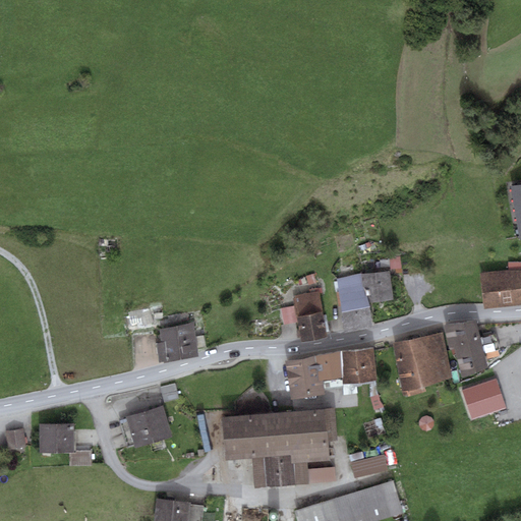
[(520,184),(512,186),(520,238),(520,184)]
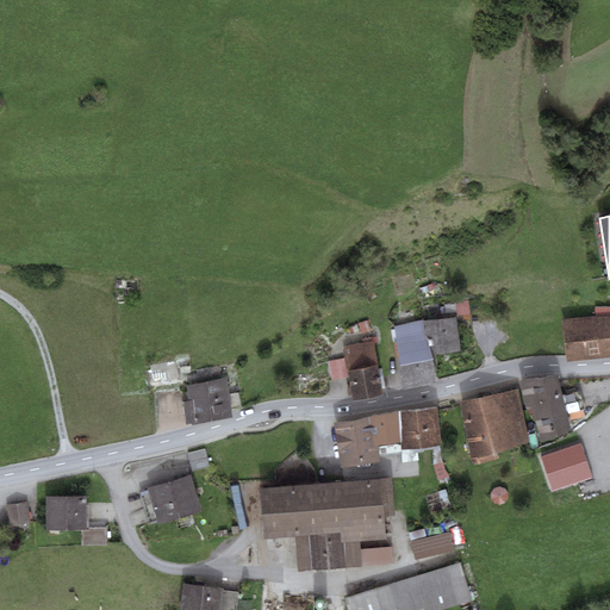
[(484,303),(470,304),(471,315),(484,313),(484,303)]
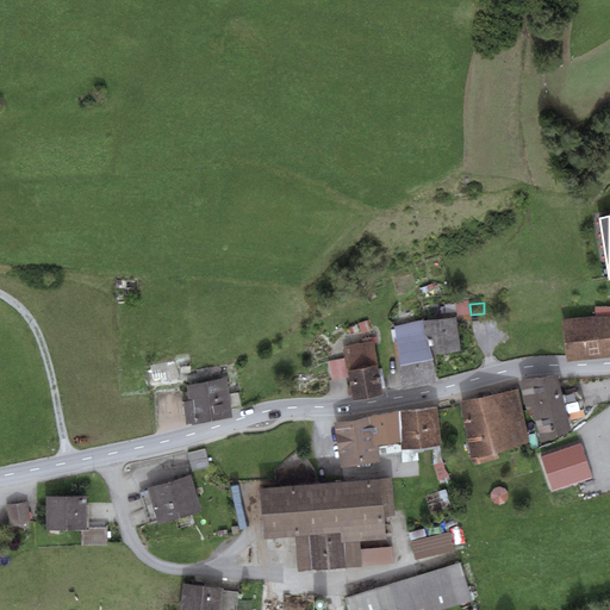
[(470,304),(449,304),(449,312),(458,312),(458,315),(471,315),(470,304)]
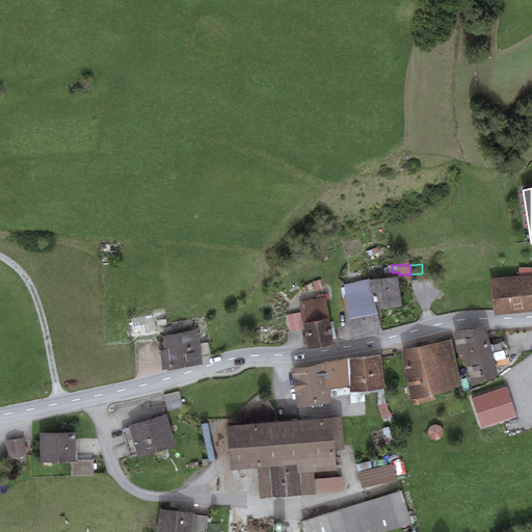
[(519,276),(491,278),(496,314),(531,310),(531,267),(520,268),(519,276)]
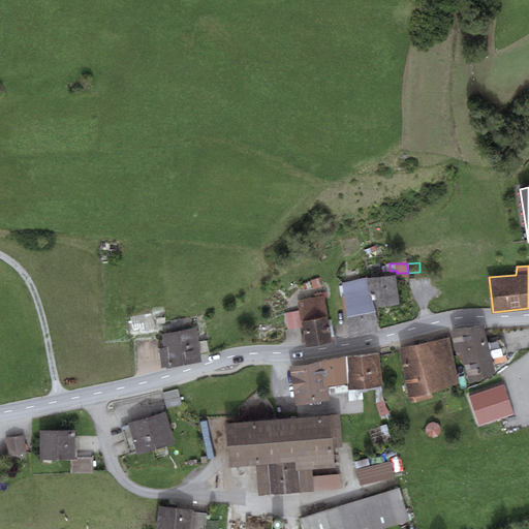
[(366,278),(375,308),(400,304),(396,275),(382,277),(366,278)]
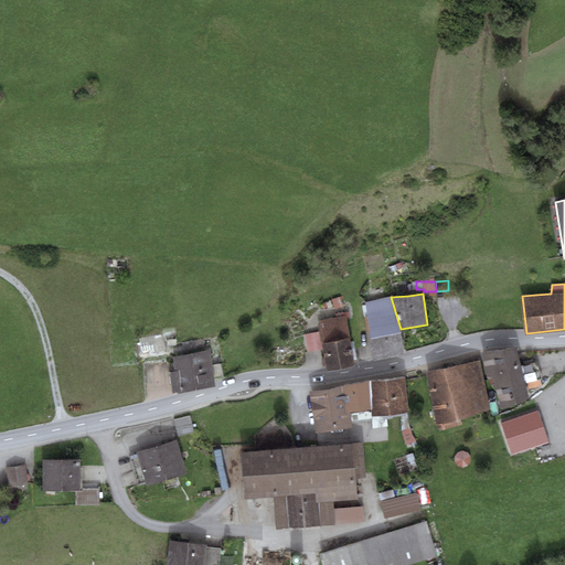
[(341,297),(332,299),(336,309),(343,306),(341,297)]
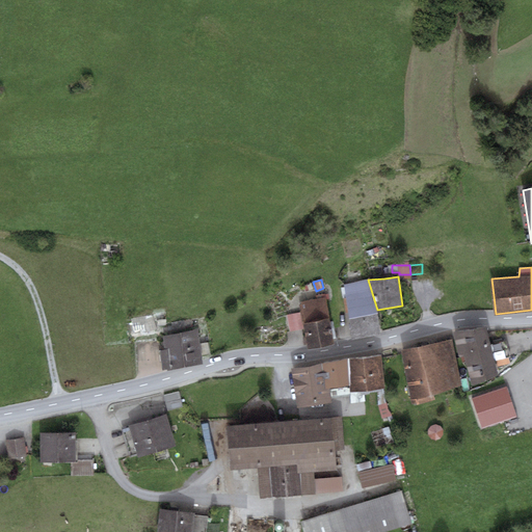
[(377,310),(368,280),(344,285),(349,318),(351,338),(379,333),(378,313),(377,310)]
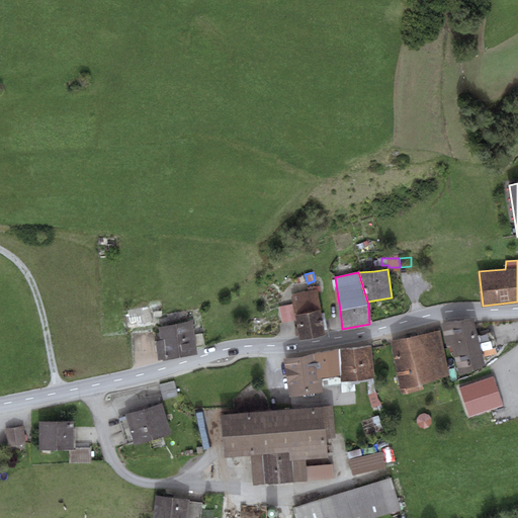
[(321,291),(320,285),(307,287),(308,291),(293,294),(296,315),(295,316),(296,321),(299,340),(325,336),(318,292),(321,291)]
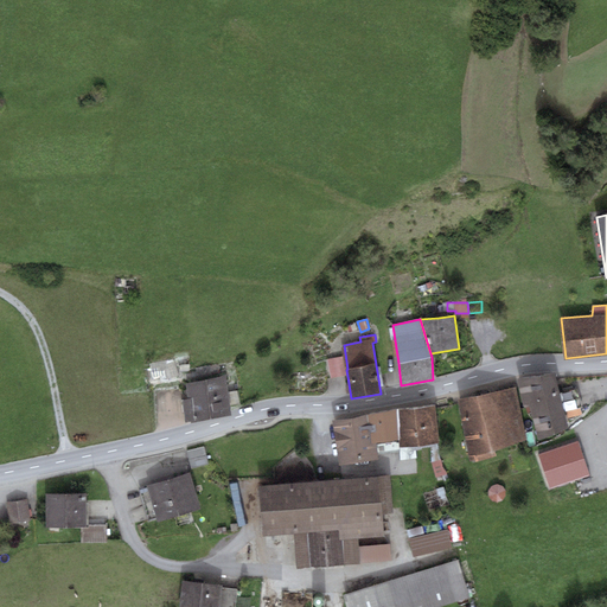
[(342,357),(327,359),(331,378),(347,376),(346,370),(344,370),(342,357)]
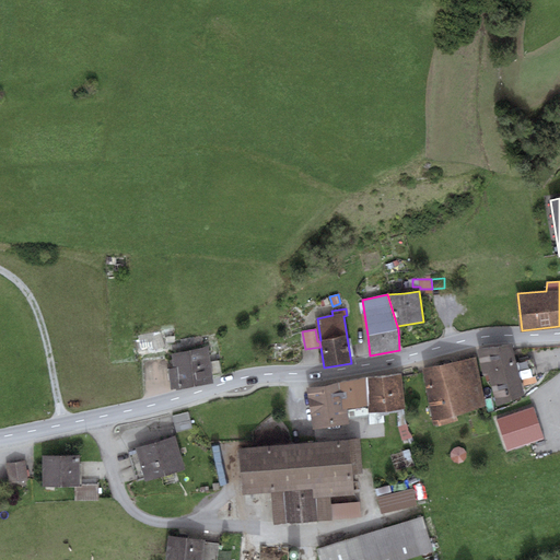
[(161,331),(138,336),(140,348),(148,348),(149,352),(158,351),(158,349),(165,347),(161,331)]
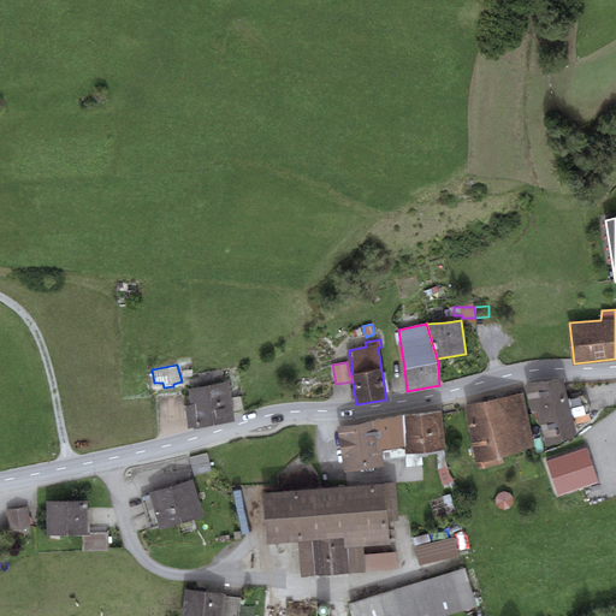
[(563,378),(526,385),(531,413),(537,410),(569,408),(588,404),(586,395),(567,398),(563,378)]
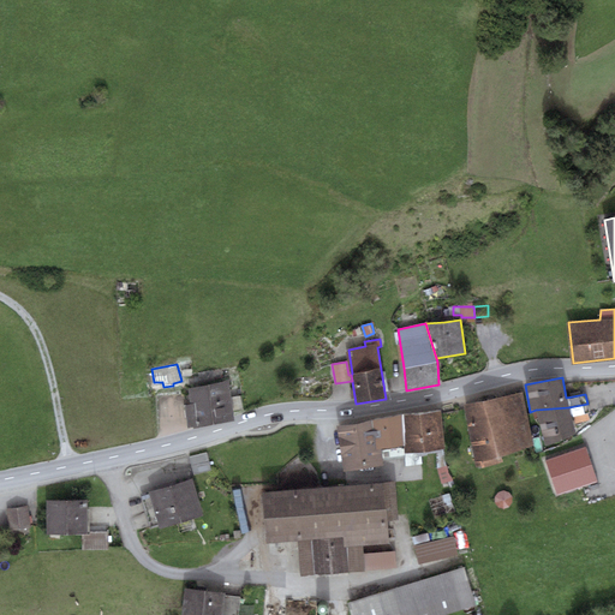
[(189,388),(190,404),(232,398),(228,380),(189,388)]
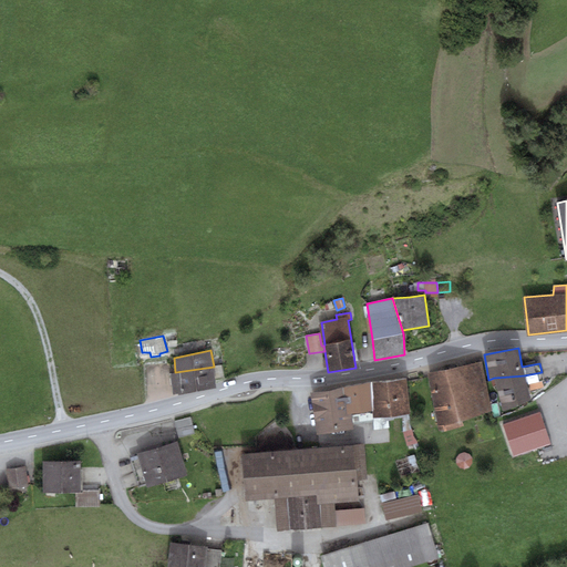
[(480,362),(426,373),(436,422),(437,425),(441,433),(463,426),(462,421),(492,413),(480,362)]
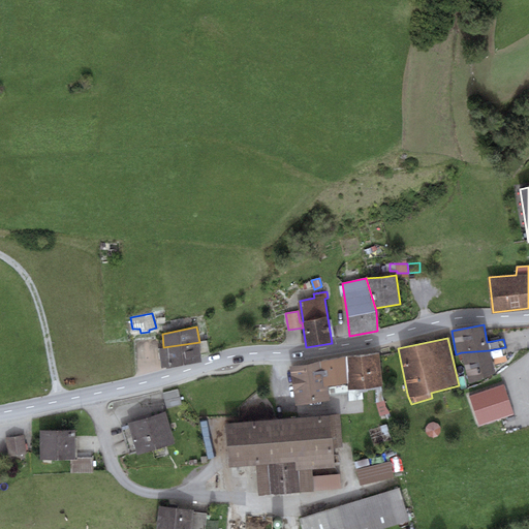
[(199,342),(163,347),(159,348),(162,368),(166,367),(167,369),(201,362),(199,342)]
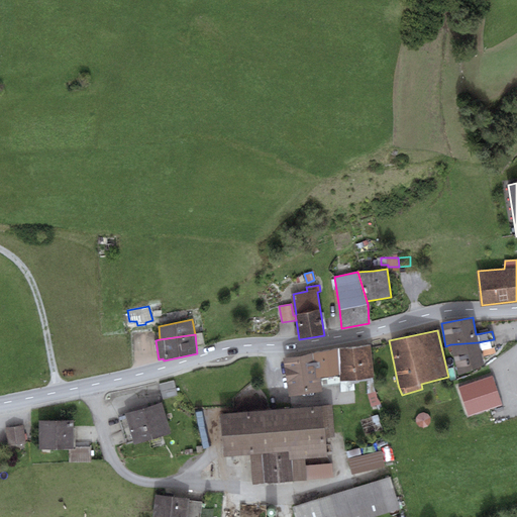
[(478,342),(450,344),(458,375),(484,364),(480,349),(496,346),(494,339),(478,342)]
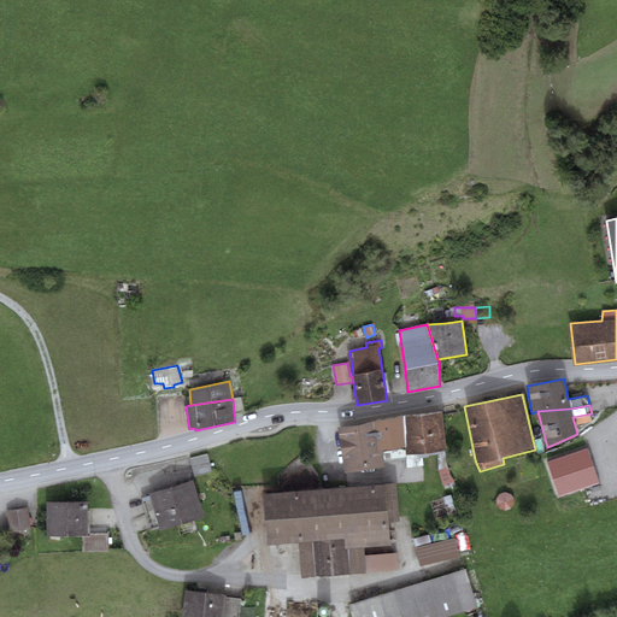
[(405,417),(407,456),(423,453),(438,452),(445,451),(446,451),(442,411),(405,417)]
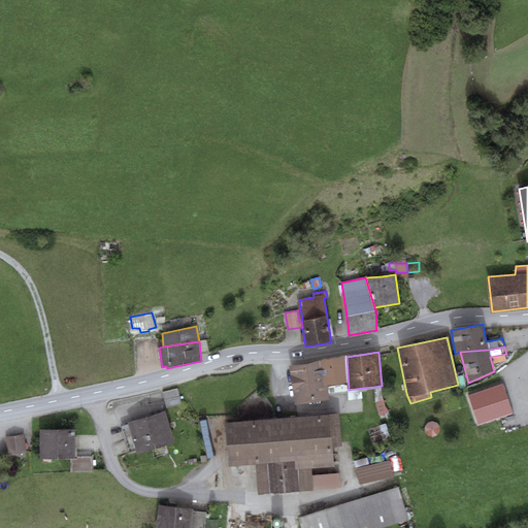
[(349,393),(349,390),(347,357),(319,361),(306,364),(289,366),(295,405),(328,400),(328,394),(349,393)]
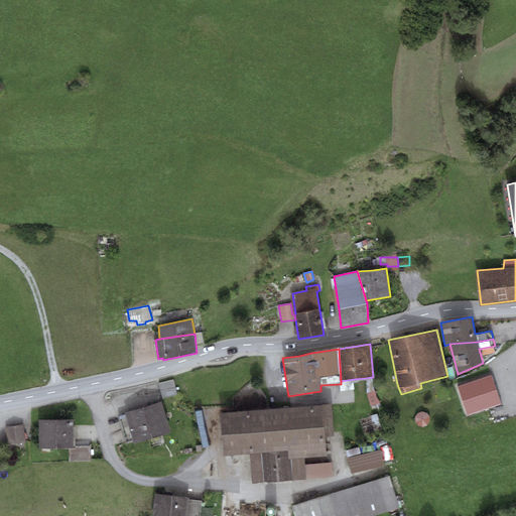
[(491,374),(459,385),(468,413),(501,403),(491,374)]
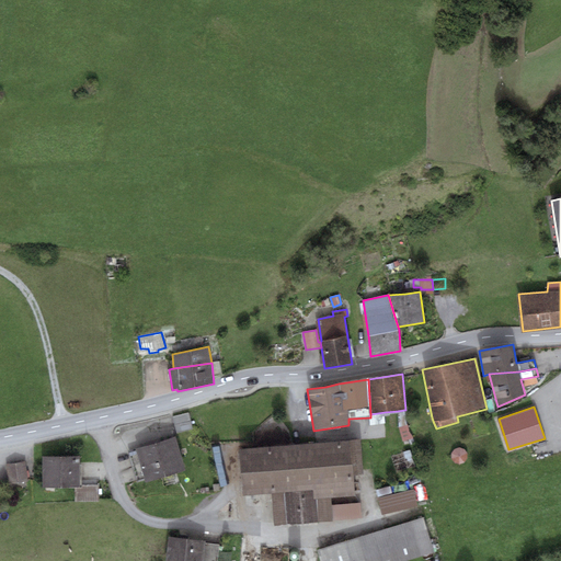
[(404,410),(398,411),(399,427),(403,443),(413,438),(407,425),(404,410)]
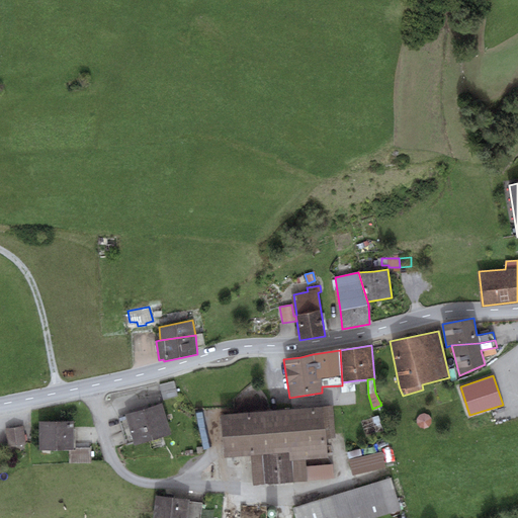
[(355,380),(342,382),(342,385),(342,393),(356,392),(355,380)]
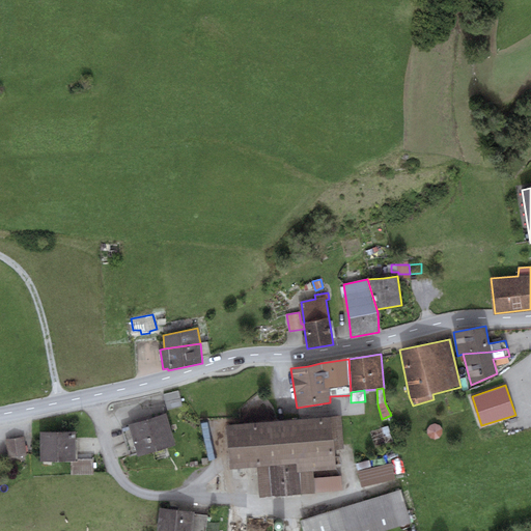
[(177,391),(164,395),(167,409),(182,406),(177,391)]
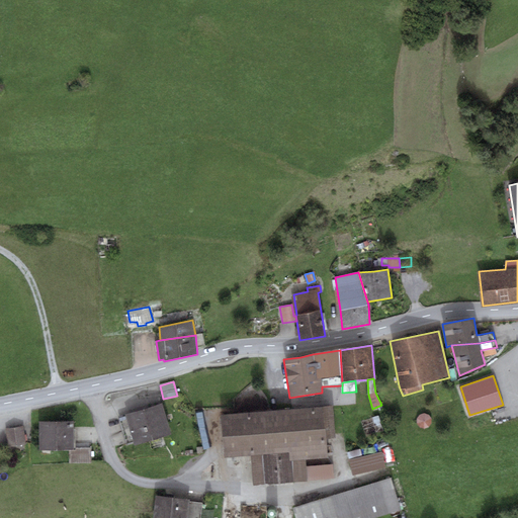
[(171,435),(162,404),(125,414),(126,417),(134,439),(135,445),(171,435)]
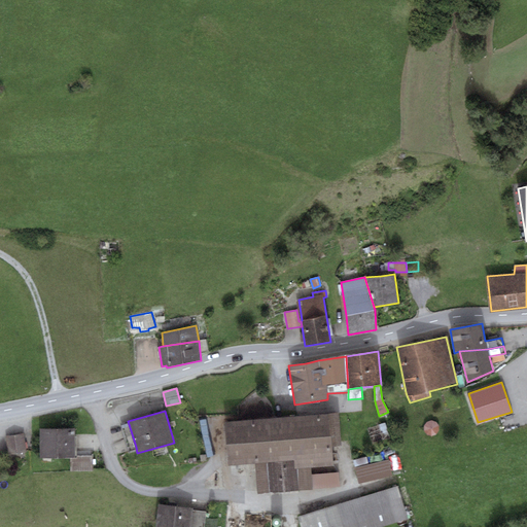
[(339,412),(223,422),(227,466),(255,464),(257,494),(339,487),(338,472),(311,475),(310,468),(335,466),(332,448),(342,447),(339,412)]
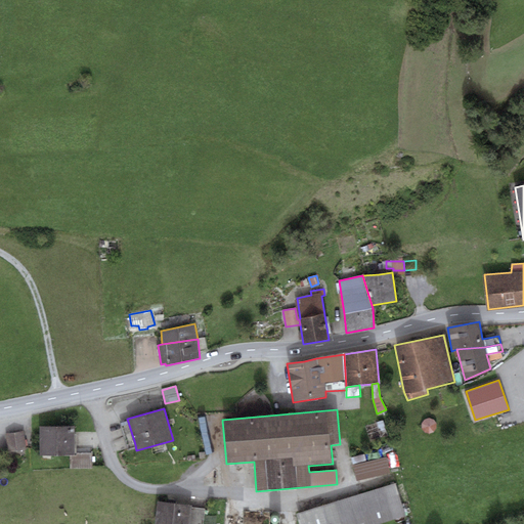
[(429,418),(424,420),(421,424),(422,429),(424,432),(429,433),(435,432),(437,428),(436,424),(434,420),(429,418)]
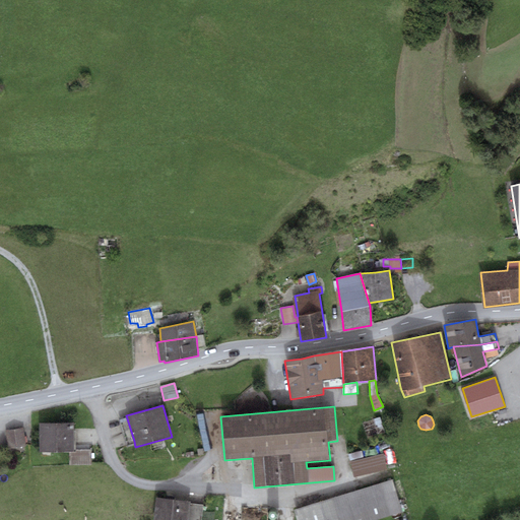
[(134,441),(127,418),(120,420),(127,444),(134,441)]
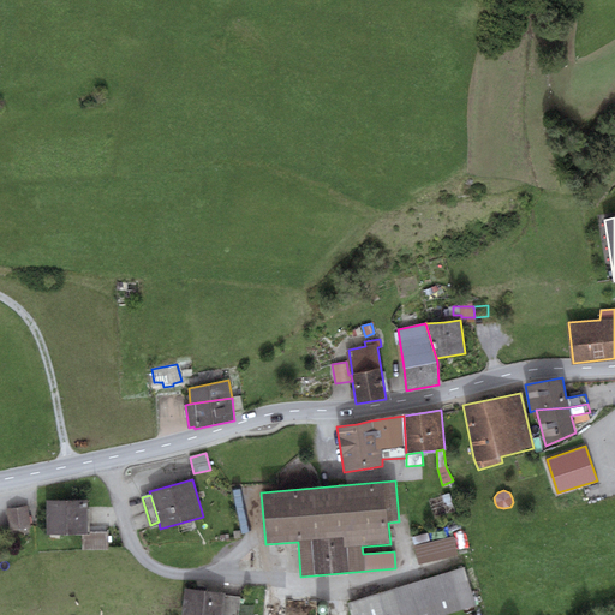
[(82,535),(90,535),(89,501),(47,501),(47,536),(82,535)]
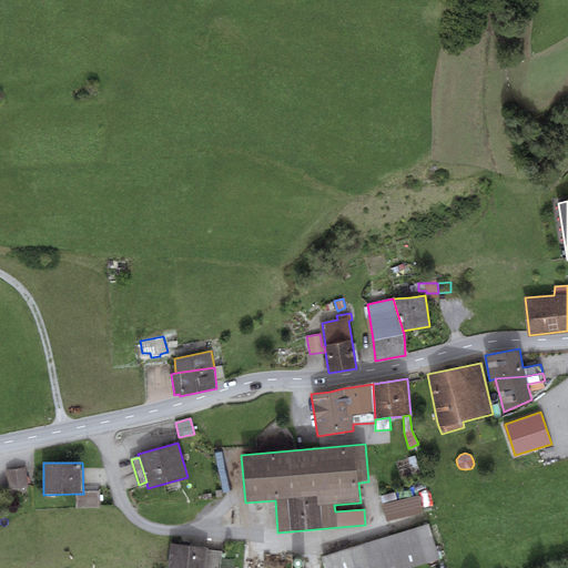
[(27,488),(24,469),(4,472),(8,490),(27,488)]
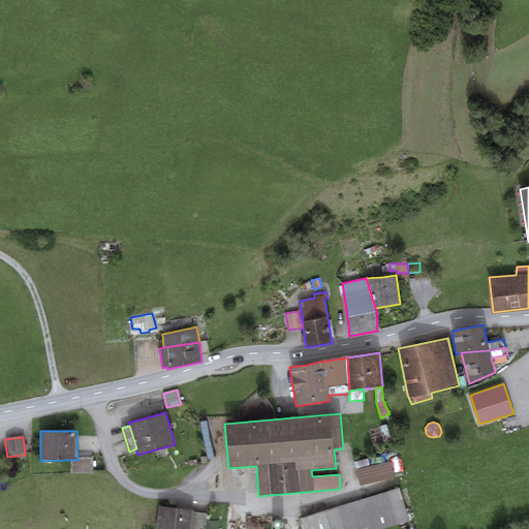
[(368,458),(354,462),(356,469),(370,465),(368,458)]
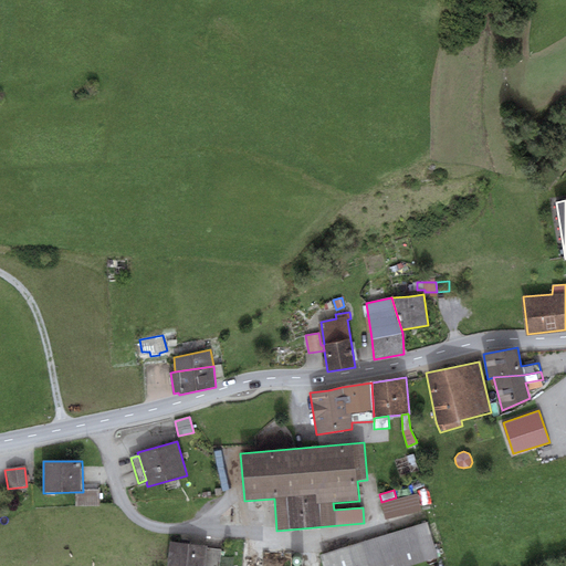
[(98,492),(83,492),(75,492),(75,506),(100,506),(98,492)]
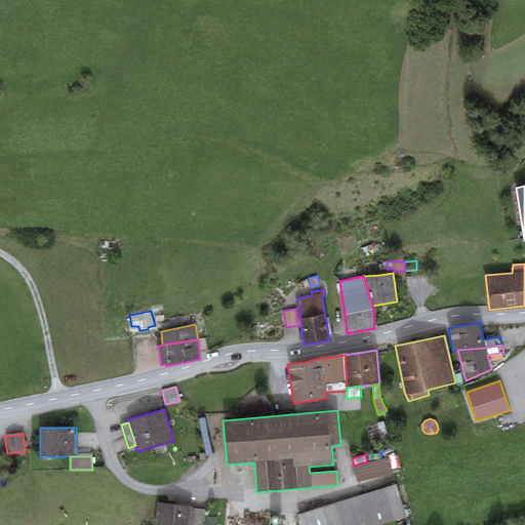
[(387,458),(354,468),(359,482),(391,474),(387,458)]
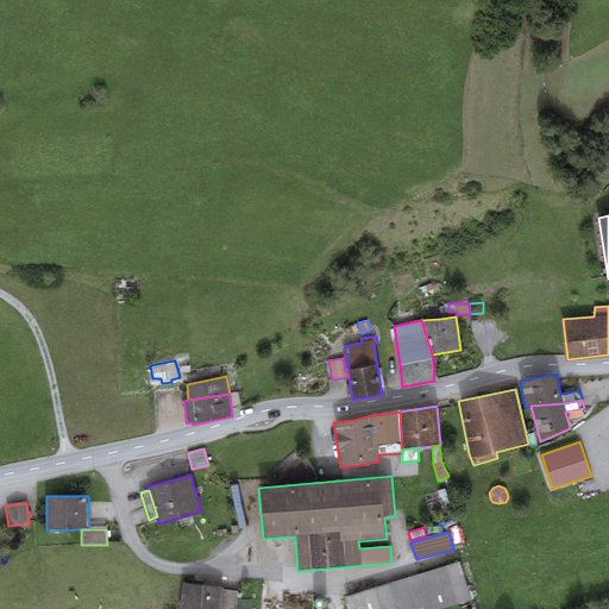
[(458,564),(346,598),(350,608),(445,608),(470,601),(458,564)]
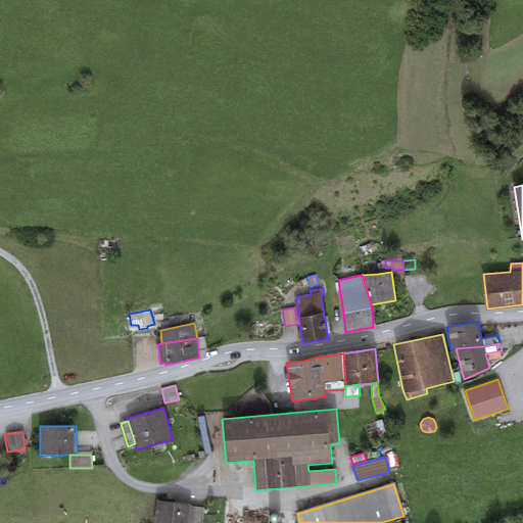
[(192,505),(157,502),(154,522),(189,522),(191,507),(192,505)]
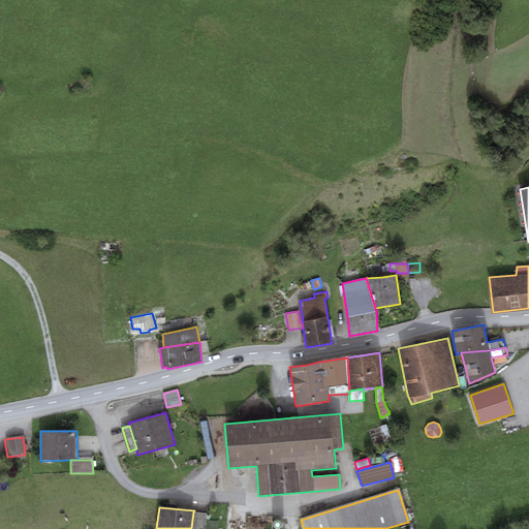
[(205,528),(207,514),(193,512),(191,528),(205,528)]
